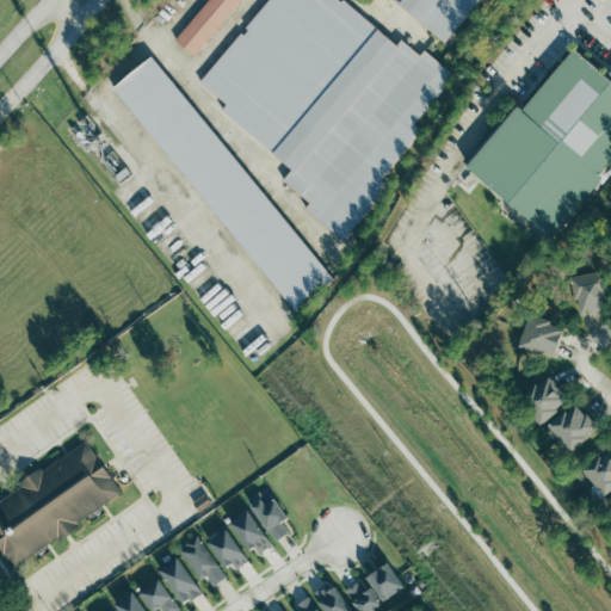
[(207,0),(174,39),(193,55),(240,0),(207,0)]
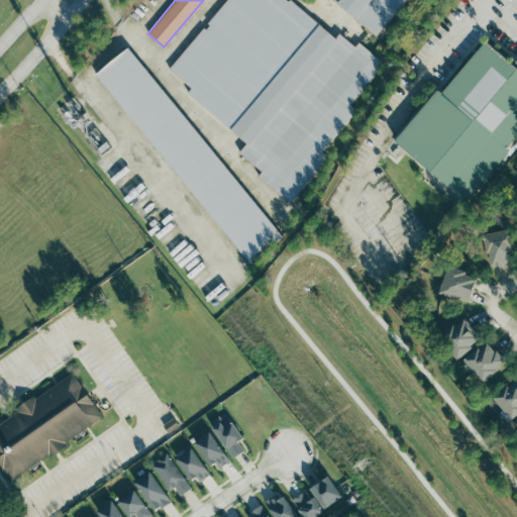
[(231,129),(210,111),(214,109),(182,82),(185,79),(170,66),(224,0),(290,0),(318,23),(231,129)]
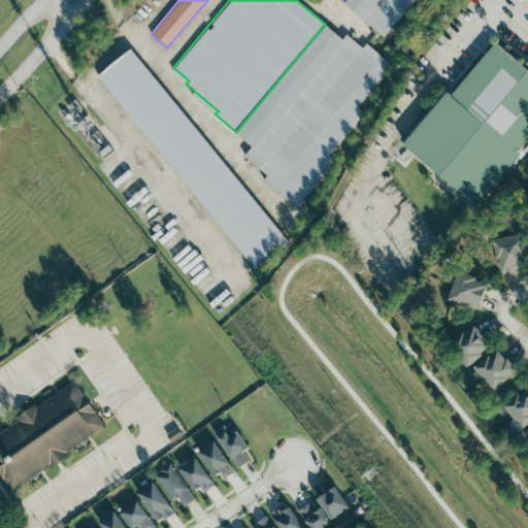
[(338,0),(386,37),(416,0),(338,0)]
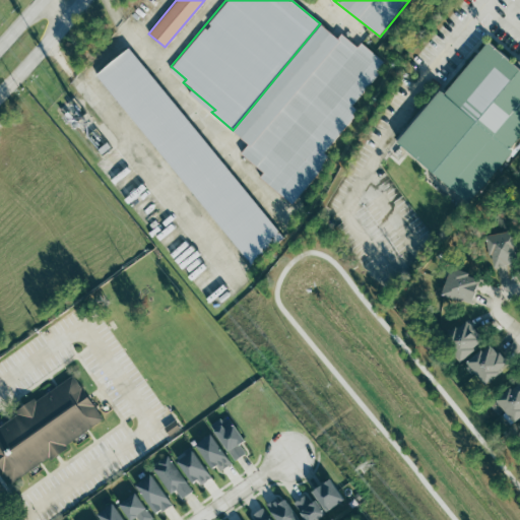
[(233,130),(248,143),(240,152),(263,172),(259,177),(291,204),(327,164),(323,161),(328,156),(323,152),(354,116),(351,114),(355,109),(350,106),(378,73),(376,71),(384,63),(361,42),(356,46),(340,33),(338,36),(340,39),(338,40),(320,23),(233,130)]
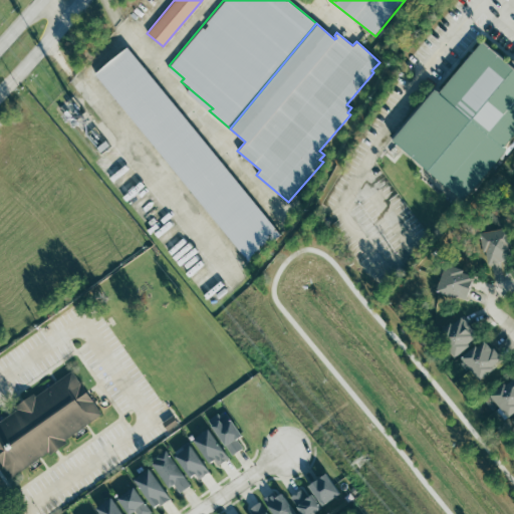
[(482,40),(513,65),(513,137),(505,149),(507,151),(465,200),(394,140),(437,88),(440,90),(482,40)]
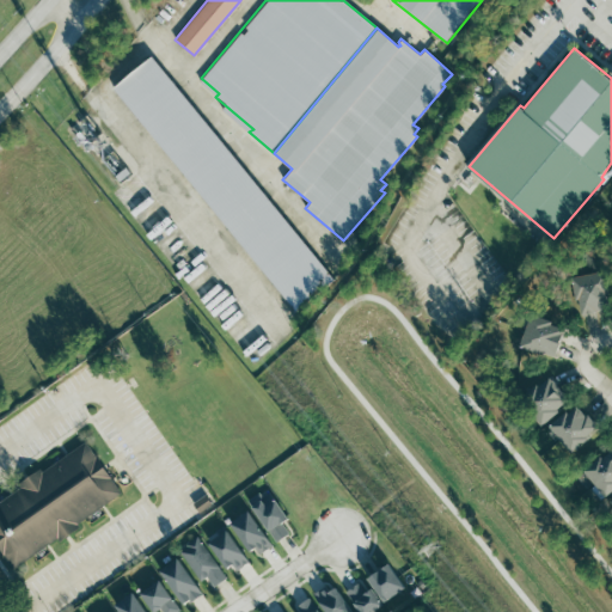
[(110,89),(294,311),(332,279),(151,56),(110,89)]
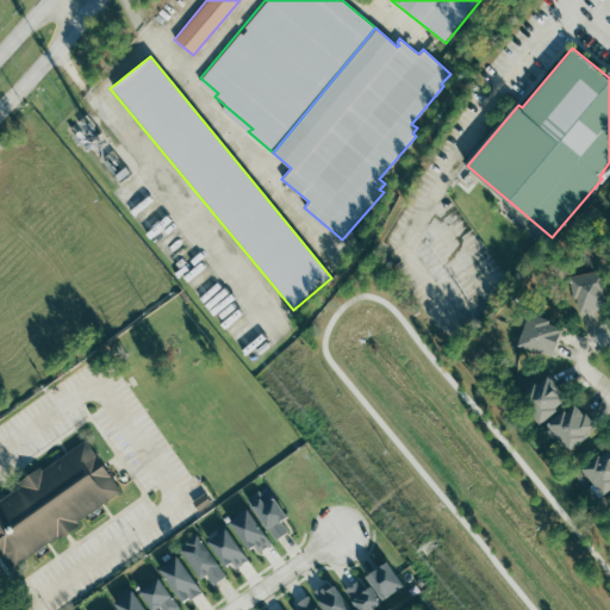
[(568,277),(574,313),(605,307),(599,271),(568,277)]
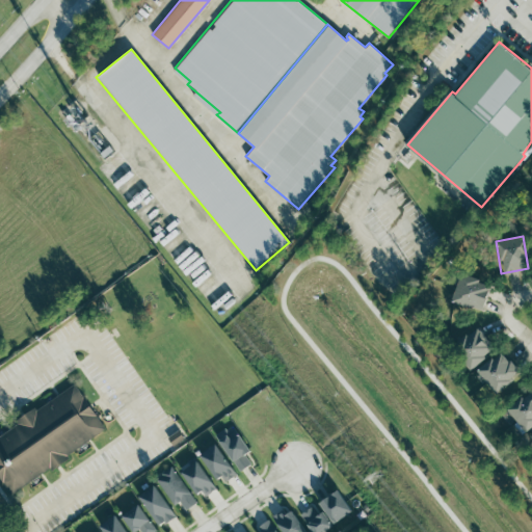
[(489,283),(459,274),(451,301),(481,311),(489,283)]
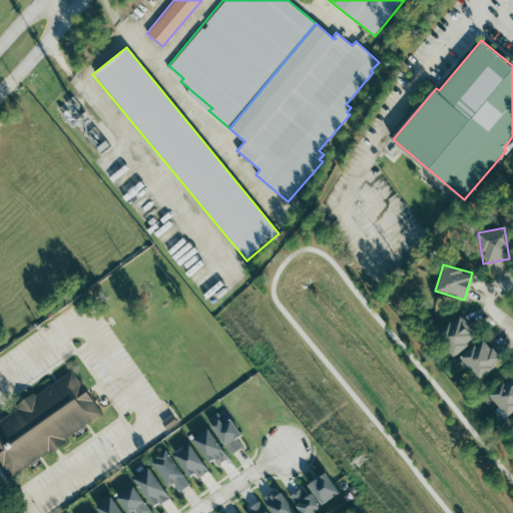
[(476,336),(458,316),(436,335),(454,356),(476,336)]
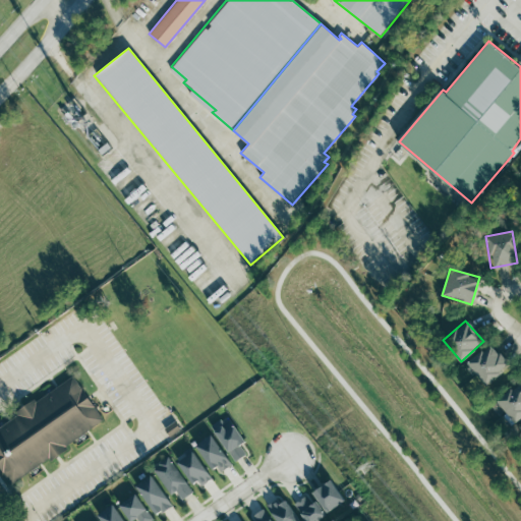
[(509,366),(490,344),(466,362),(484,386),(509,366)]
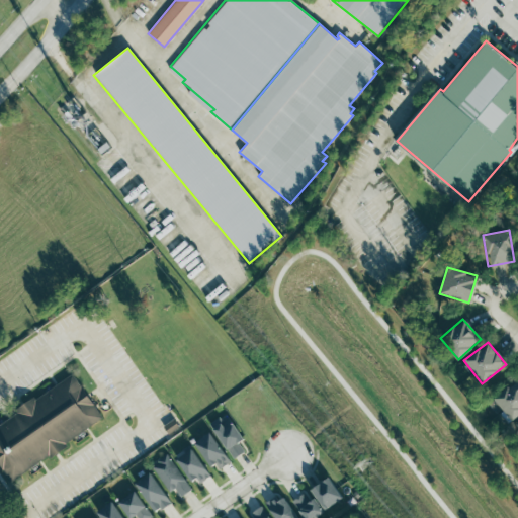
[(0,423),(0,463),(12,482),(50,455),(52,458),(69,446),(66,443),(103,418),(73,372),(36,399),(34,396),(15,410),(17,412),(0,423)]
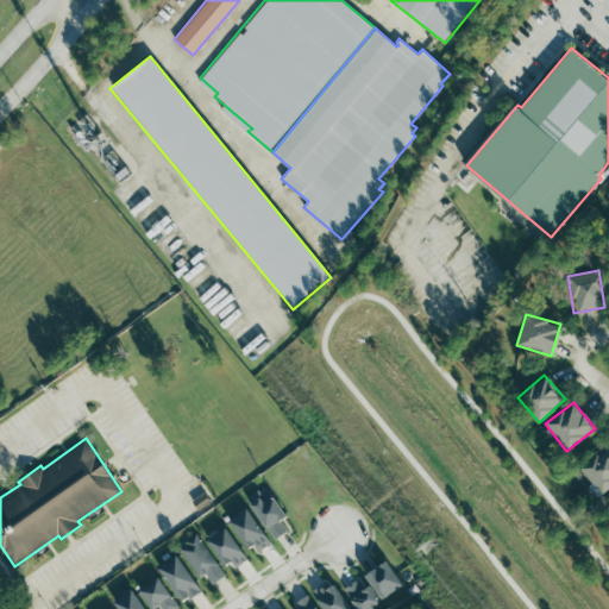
[(579,471),(601,495),(608,487),(608,447),(607,445),(579,471)]
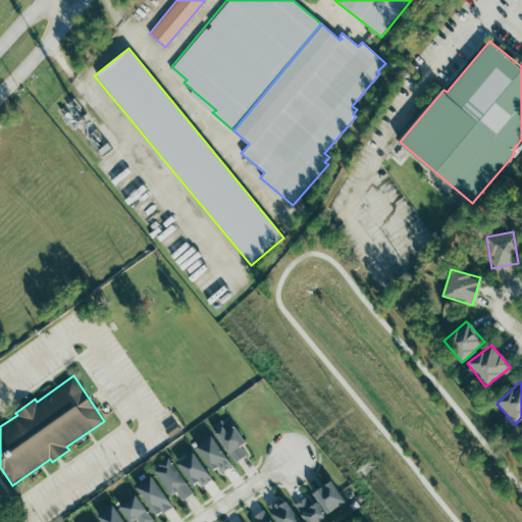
[(232,463),(249,455),(231,421),(214,429),(232,463)]
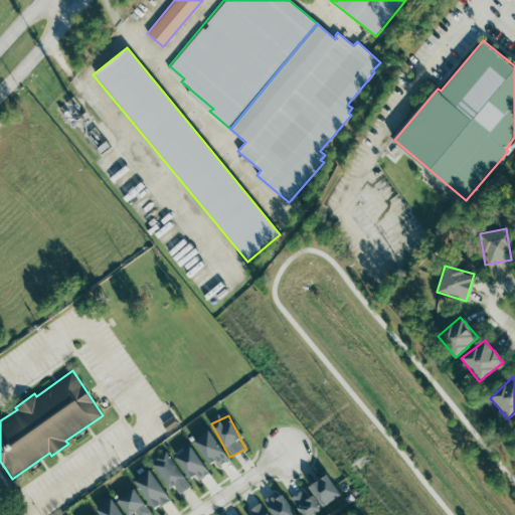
[(228,460),(207,428),(191,441),(208,465),(213,461),(218,467),(228,460)]
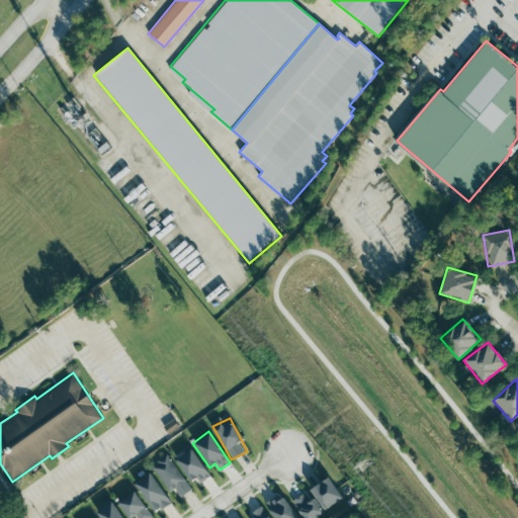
[(176,458),(195,486),(209,476),(191,448),(176,458)]
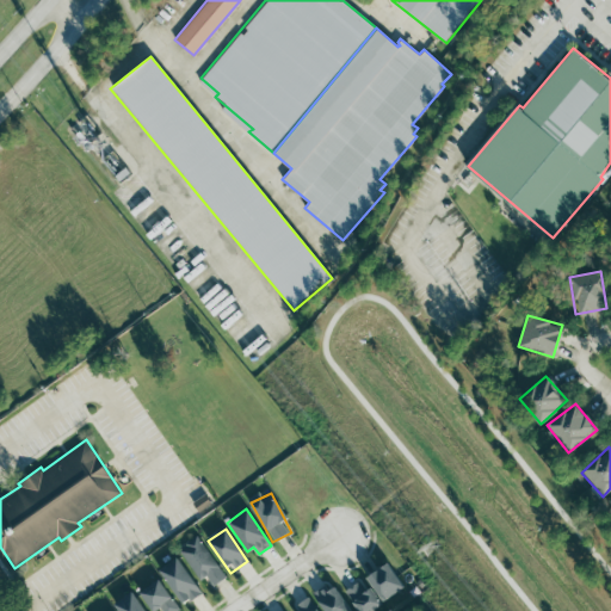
[(179,548),(199,581),(208,576),(214,586),(226,578),(199,535),(179,548)]
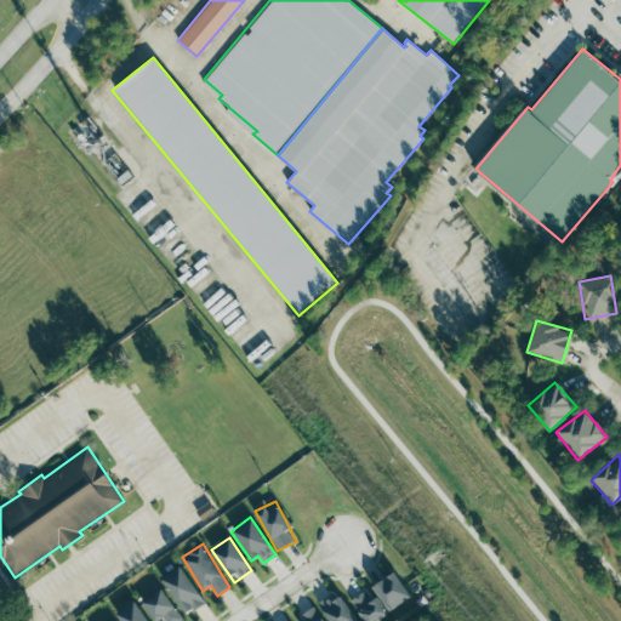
[(159,580),(184,615),(204,602),(178,565),(159,580)]
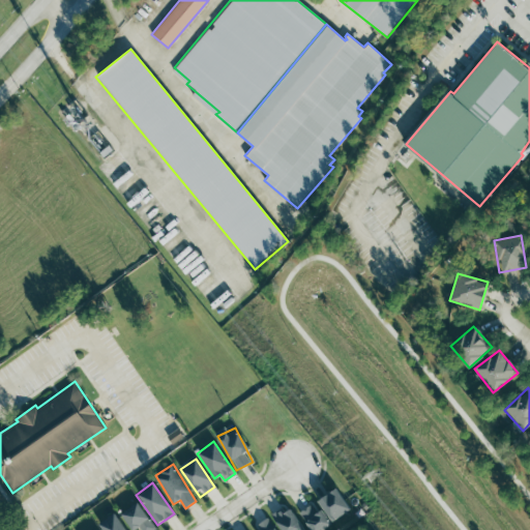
[(313,501),(314,503),(299,511),(310,529),(318,529),(349,511),(335,489),(313,501)]
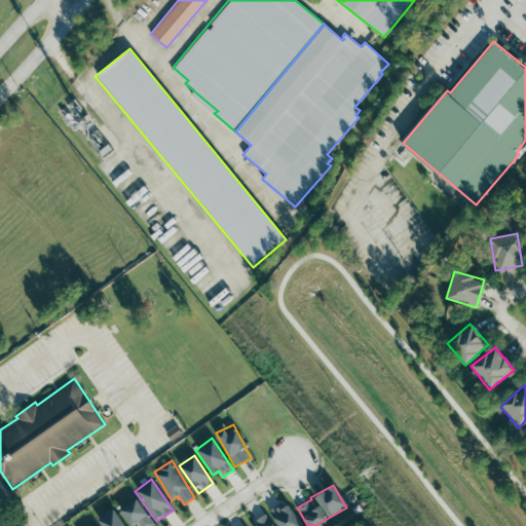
[(133,525),(139,523),(140,525),(153,525),(154,525),(137,498),(119,510),(128,525),(133,525)]
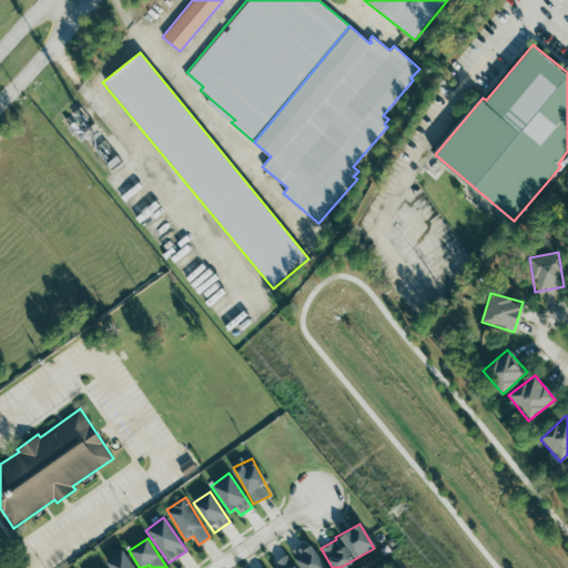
[(323,567),(312,543),(293,553),(300,567),(323,567)]
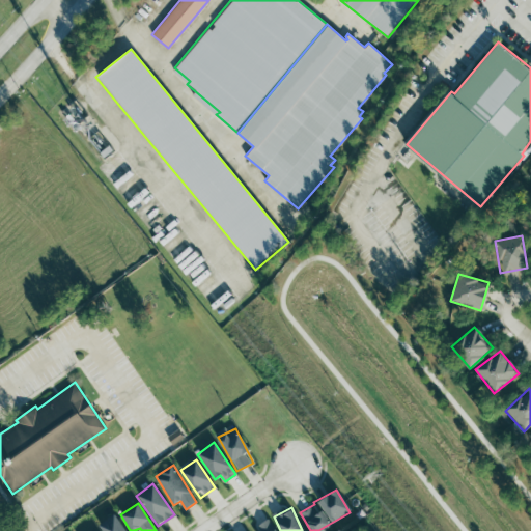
[(126,530),(117,514),(100,523),(103,530),(126,530)]
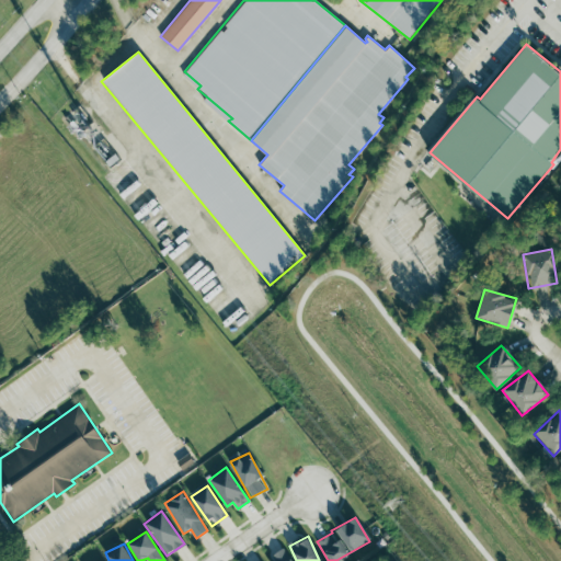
[(292,560),(285,547),(270,556),(272,560),(292,560)]
